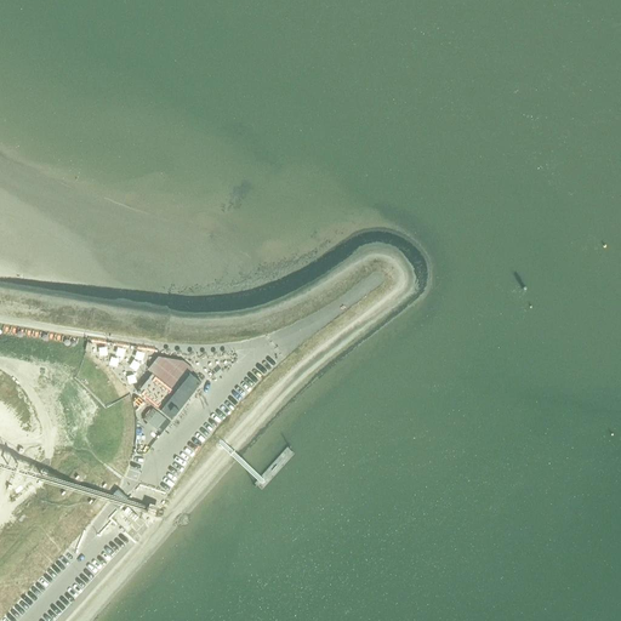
[(260,359),(267,368),(274,360),(267,352),(260,359)]
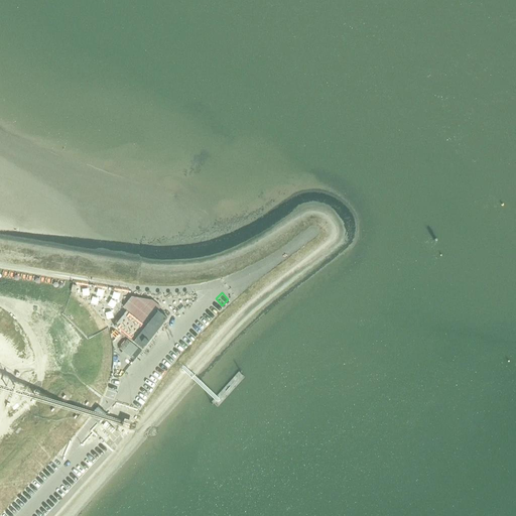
[(126,310),(114,327),(142,349),(167,318),(157,310),(145,326),(126,310)]
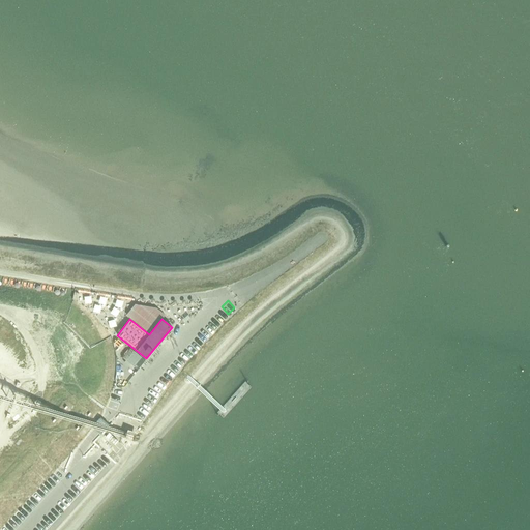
[(126,361),(134,352),(130,349),(122,358),(126,361)]
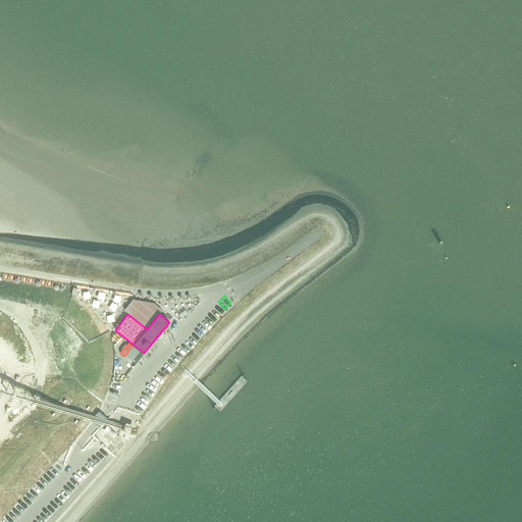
[(132,362),(139,352),(132,347),(124,356),(132,362)]
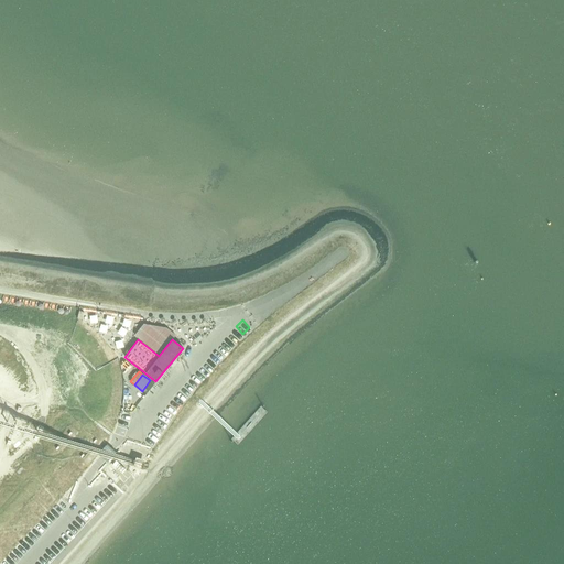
[(147,394),(154,383),(150,380),(142,391),(147,394)]
